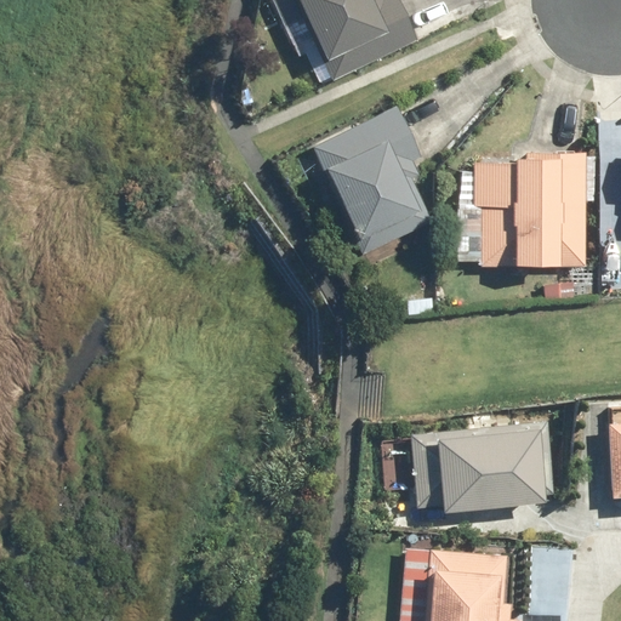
[(294,0),(330,79),(403,45),(415,40),(398,0),(294,0)]
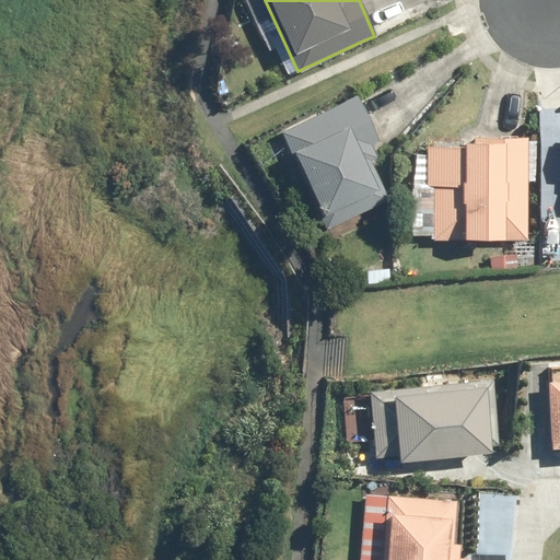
[(280,129),(281,130),(321,224),(382,198),(361,148),(377,140),(357,94),(280,129)]
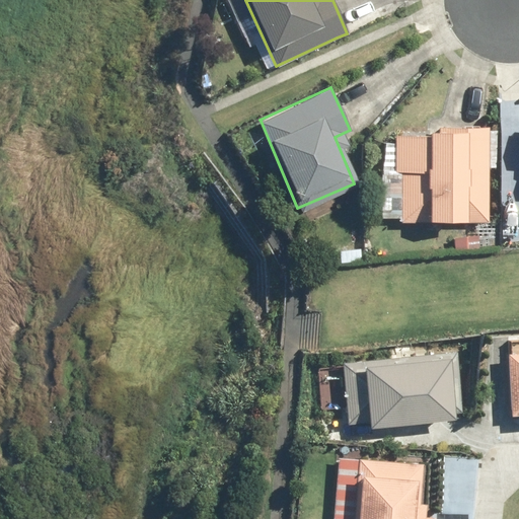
[(487,218),(486,130),(396,131),(397,219),(487,218)]
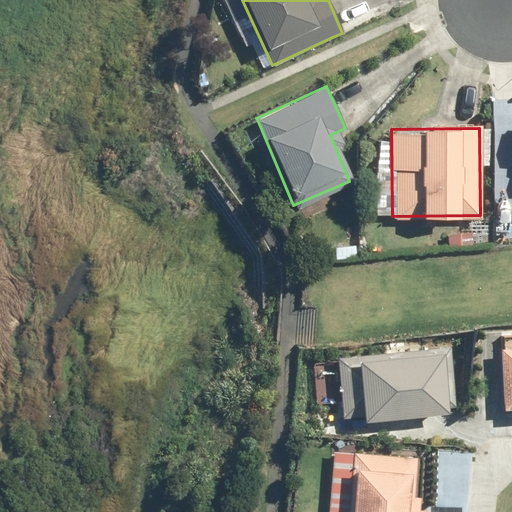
[(448,346),(338,357),(344,418),(454,407),(448,346)]
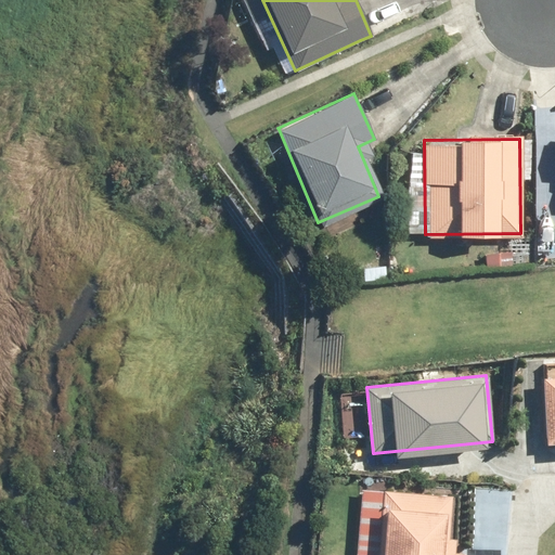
[(554,376),(543,378),(549,444),(554,443),(554,376)]
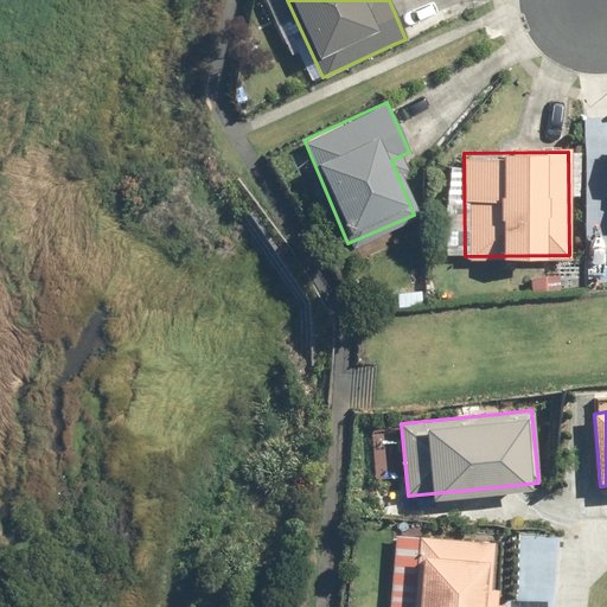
[(508,606),(509,604),(489,601),(494,542),(420,535),(413,606),(508,606)]
